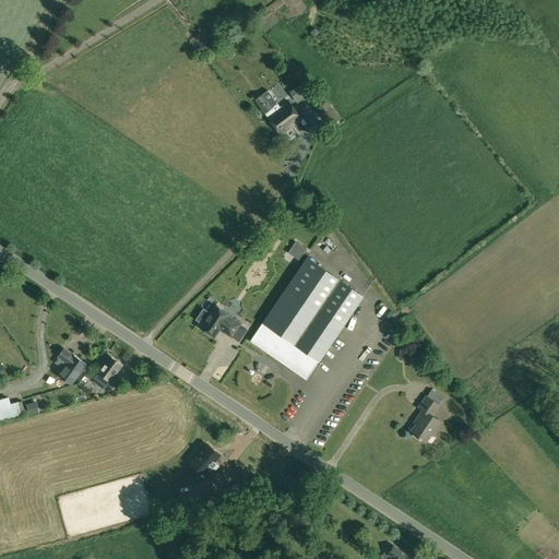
[(263,94),(254,100),(263,113),(281,135),(302,120),(288,100),(280,107),(277,103),(268,91),(263,94)]
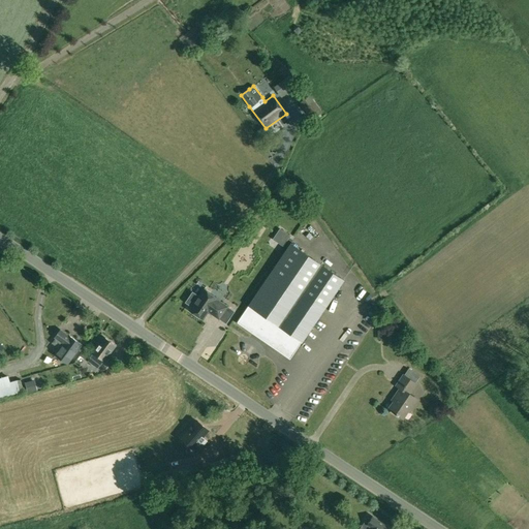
[(309,95),(299,102),(312,120),(322,112),(309,95)]
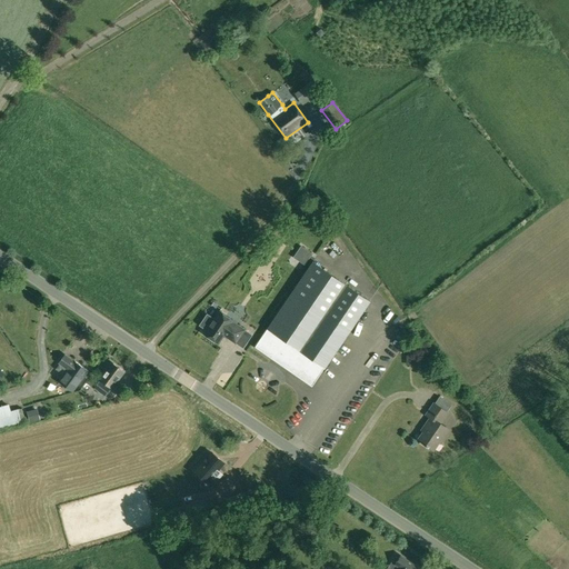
[(301,247),(297,252),(308,260),(311,253),(301,247)]
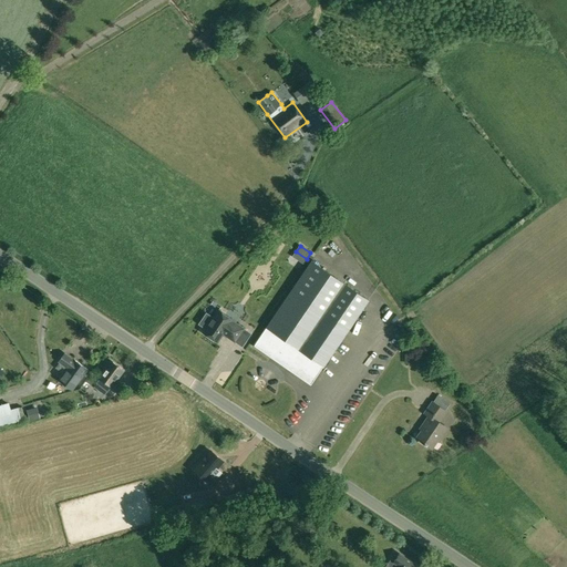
[(311,261),(254,346),(311,385),(369,300),(311,261)]
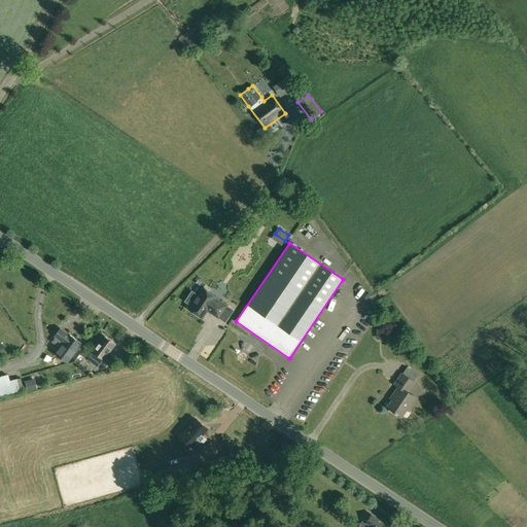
[(191,291),(184,301),(191,306),(188,309),(202,318),(207,311),(218,318),(226,306),(215,297),(216,297),(203,288),(198,295),(191,291)]
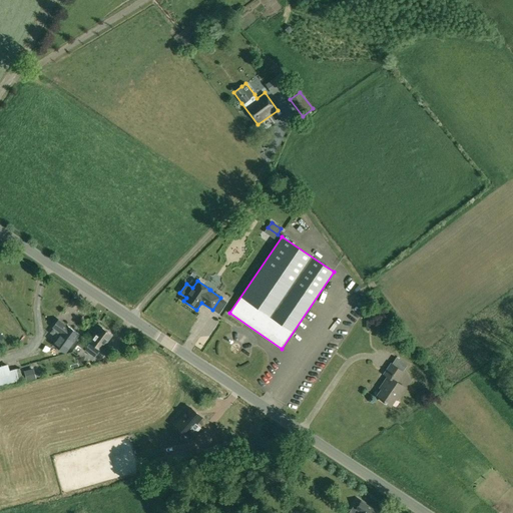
[(53,328),(50,333),(57,339),(69,348),(79,335),(67,326),(66,326),(58,320),(53,328)]
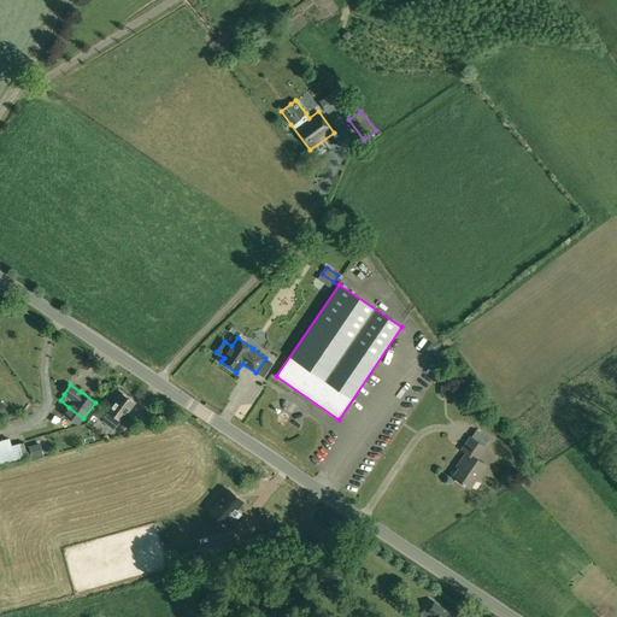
[(109,412),(105,417),(117,425),(119,421),(122,422),(135,403),(121,392),(106,411),(109,412)]
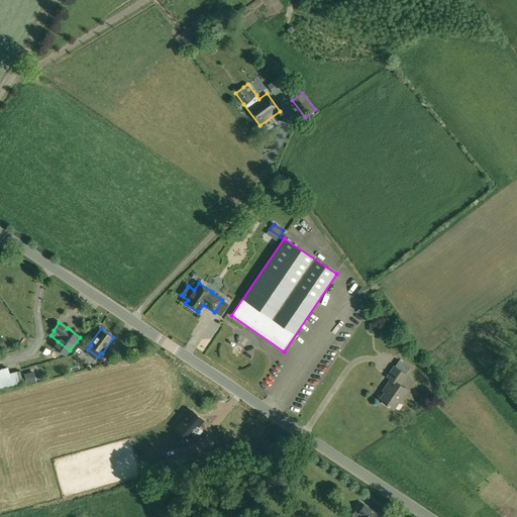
[(75,355),(83,363),(91,353),(83,346),(75,355)]
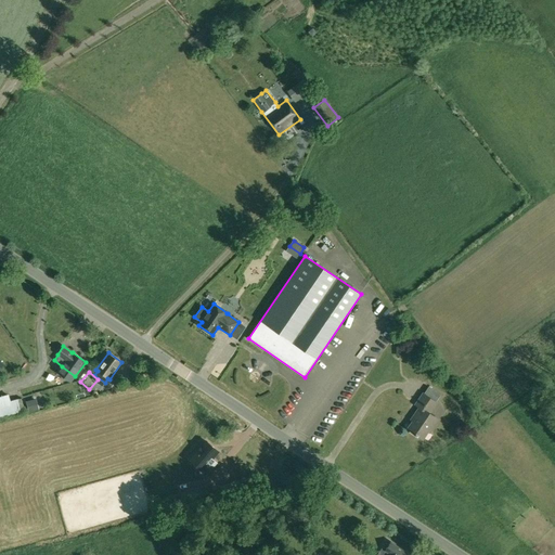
[(418,416),(409,429),(411,430),(410,430),(417,436),(418,435),(423,438),(427,430),(429,431),(438,418),(429,413),(436,402),(424,394),(416,404),(421,408),(416,414),(418,416)]
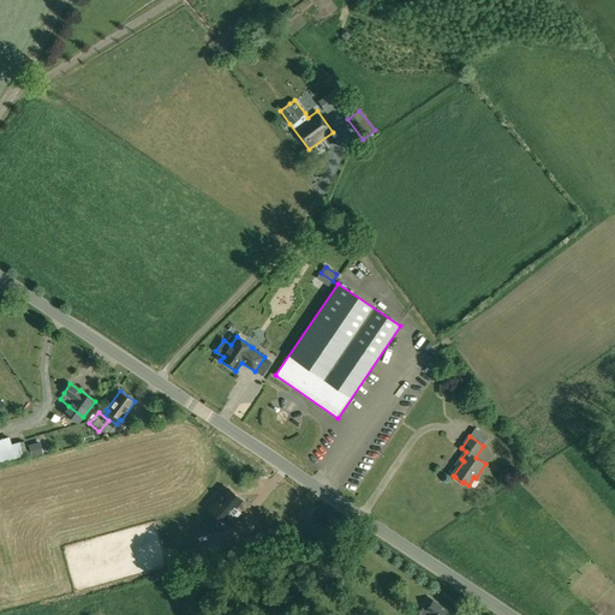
[(0,461),(22,457),(18,447),(17,443),(10,446),(9,439),(3,441),(0,441),(0,461)]
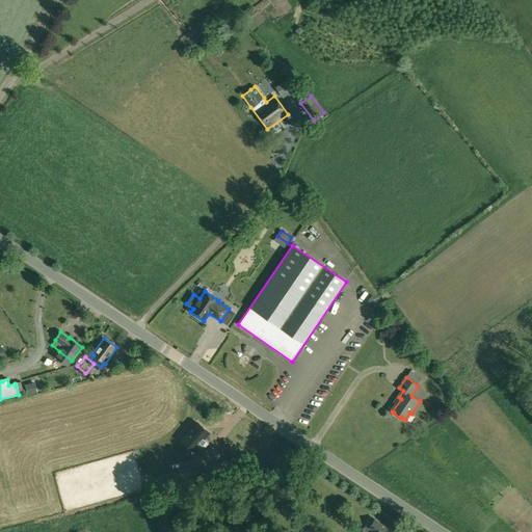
[(34,382),(24,386),(27,397),(37,394),(34,382)]
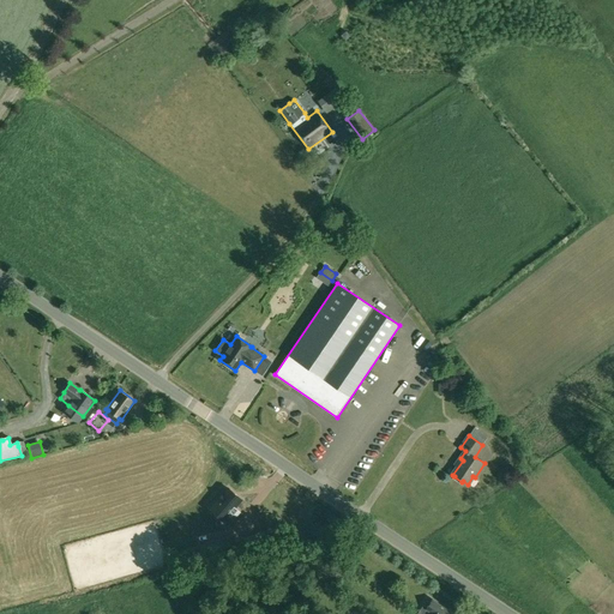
[(218,500),(210,509),(224,521),(229,515),(234,518),(240,512),(235,507),(242,500),(228,488),(224,493),(223,493),(218,499),(218,500)]
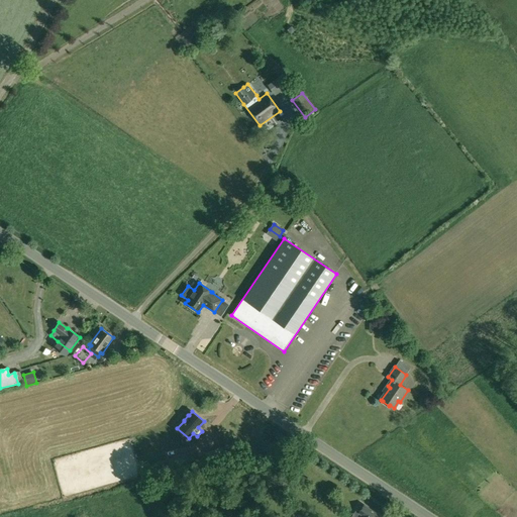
[(193,453),(170,458),(173,471),(196,466),(193,453)]
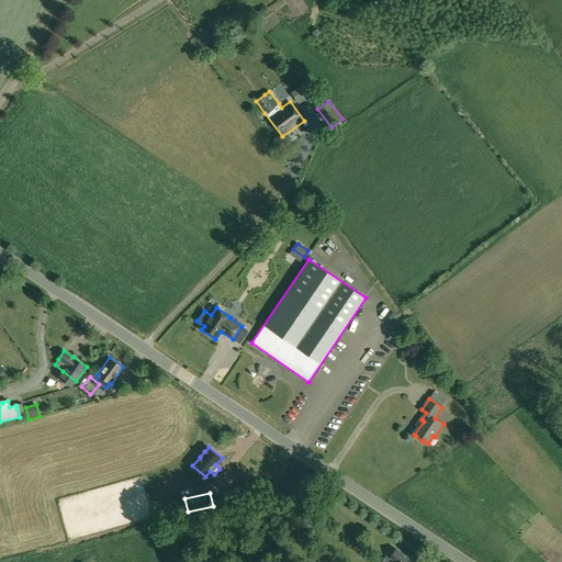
[(388,553),(381,561),(411,561),(412,560),(395,549),(391,555),(388,553)]
